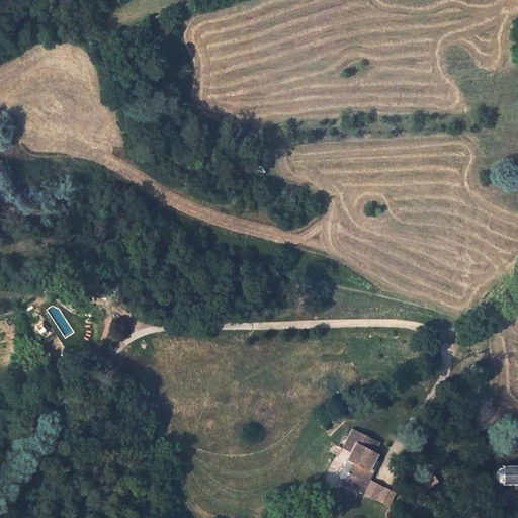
[(255,160),(253,170),(263,172),(265,162),(255,160)]
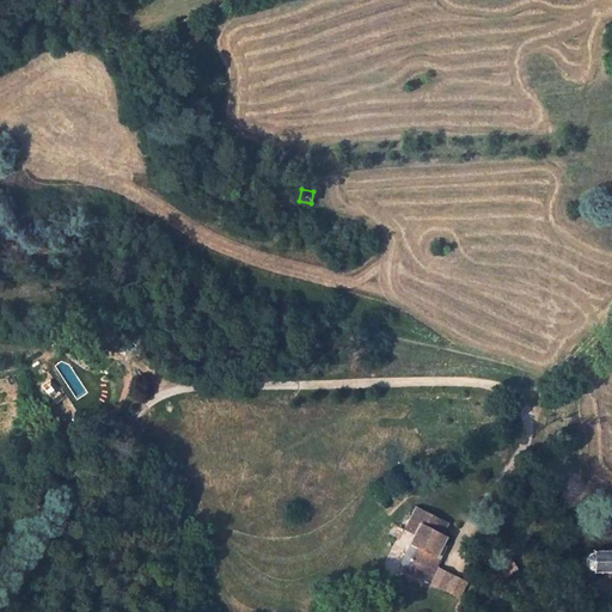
[(447,522),(416,507),(405,528),(415,534),(403,557),(409,561),(404,570),(428,582),(440,560),(435,557),(442,542),(446,536),(441,533),(447,522)]
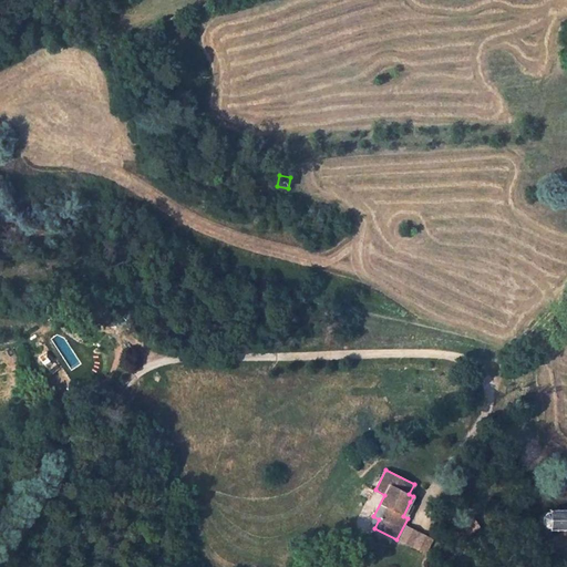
[(414,505),(410,502),(403,516),(408,518),(414,505)]
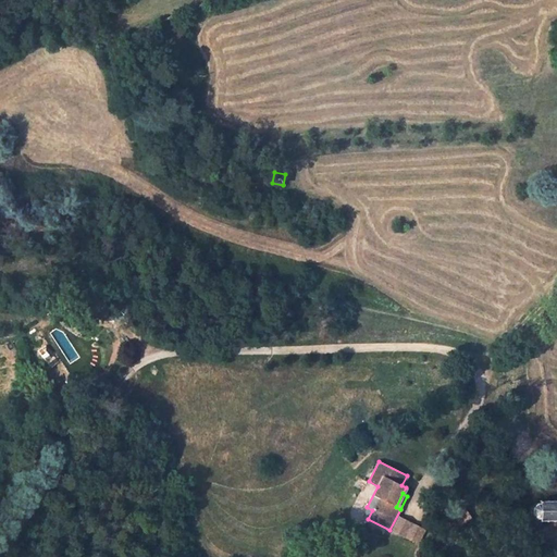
[(544,521),(556,520),(556,500),(542,502),(539,503),(535,504),(532,507),(531,509),(531,515),(534,518),(536,519),(541,521),(544,521)]
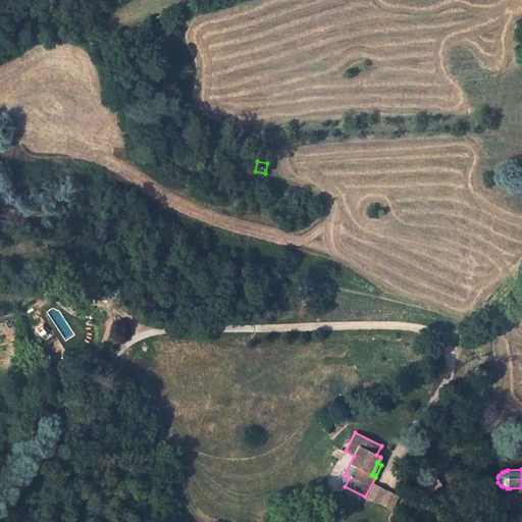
[(340,483),(345,486),(349,478),(344,475),(340,483)]
